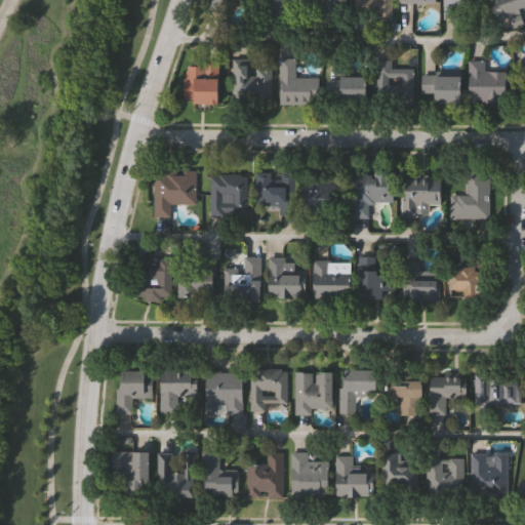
[(289,0),(286,17),(269,14),(271,0),(289,0)]
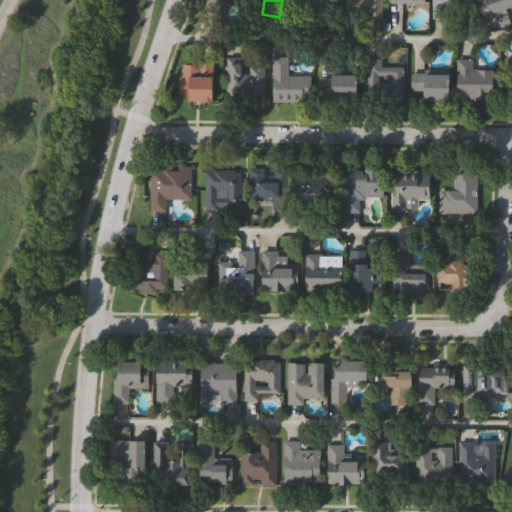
[(383,0),(383,17),(347,17),(347,0),(383,0)]
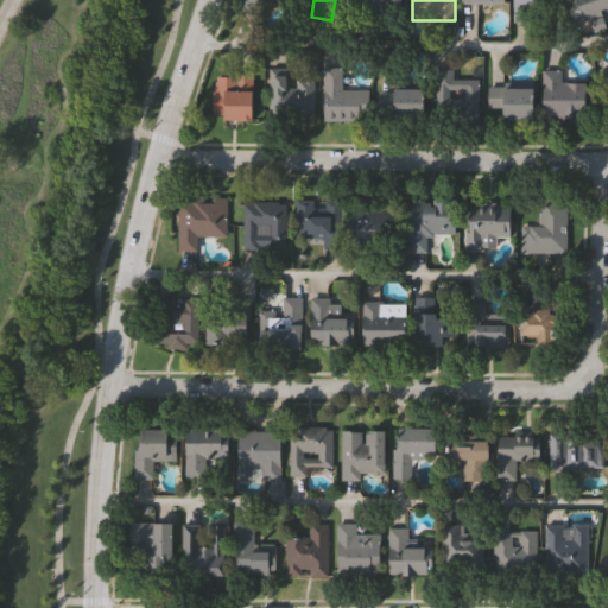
[(517,0),(562,0),(562,16),(517,16),(517,0)]
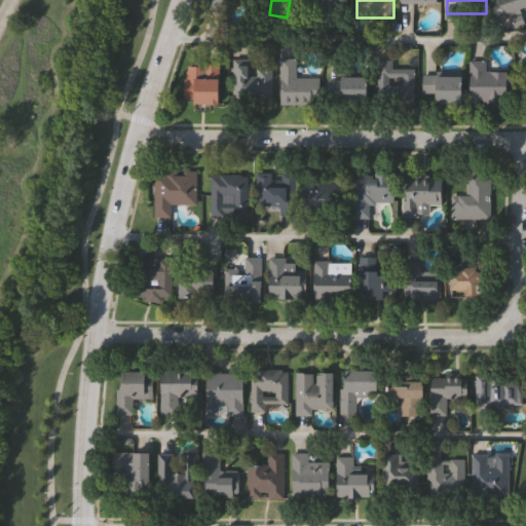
[(525,0),(525,10),(499,16),(495,0),(525,0)]
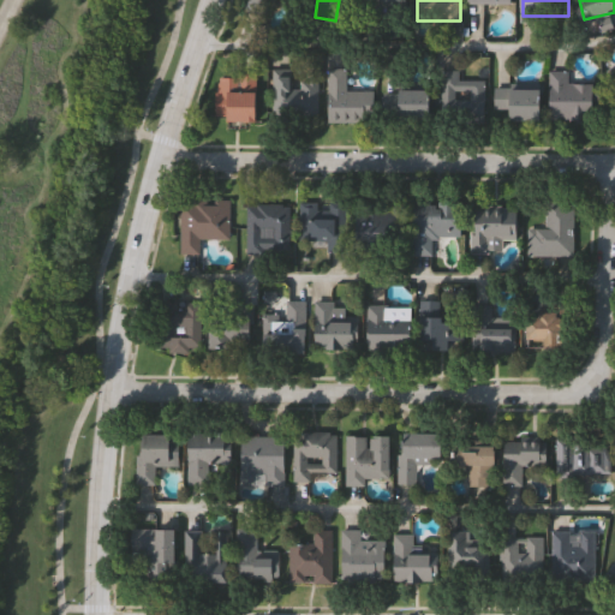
[(329,69),(348,69),(348,90),(375,90),(375,121),(329,121),(329,69)]
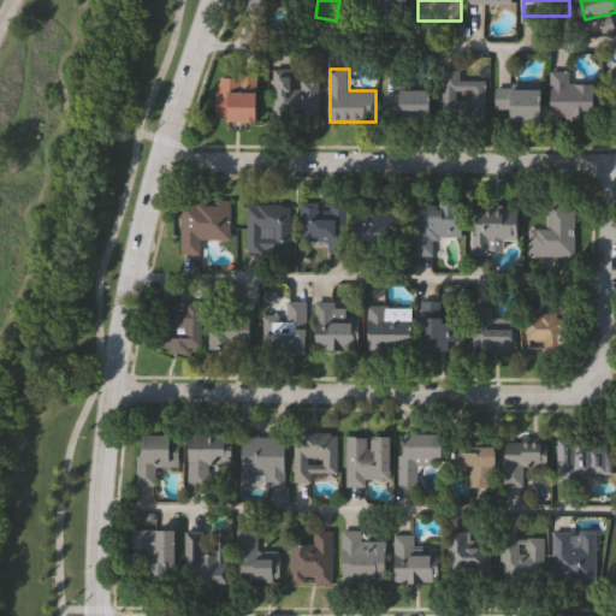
[(273,117),(274,70),(319,71),(318,118),(273,117)]
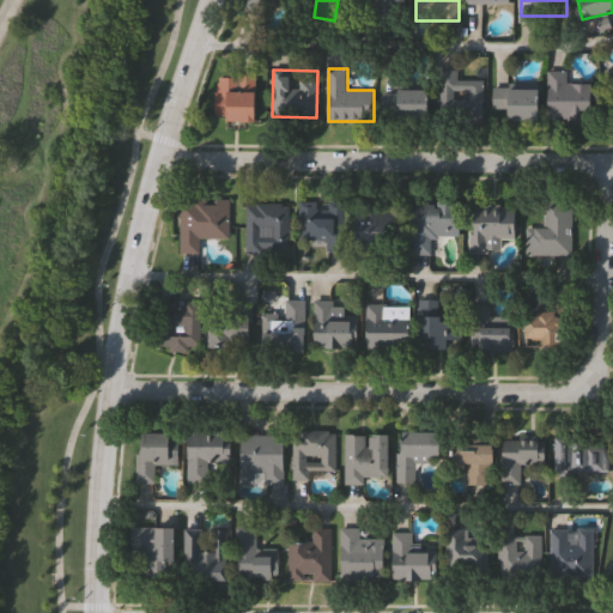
[(442,70),(460,70),(460,79),(485,79),(485,115),(442,115),(442,70)]
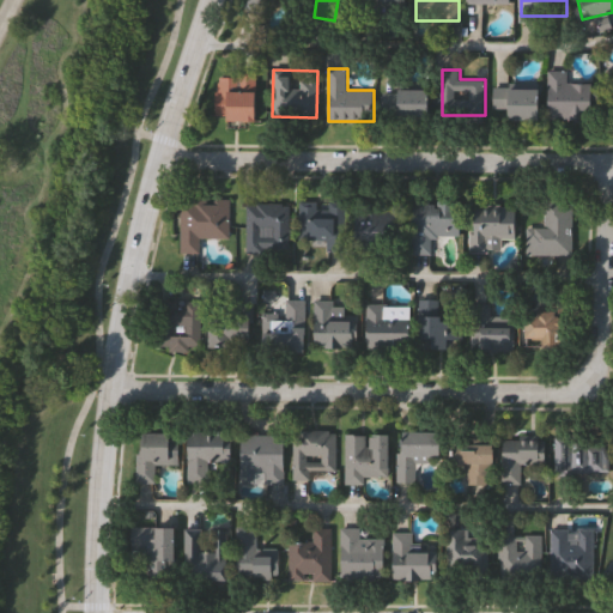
[(548,71),(568,71),(568,83),(594,83),(594,119),(548,119),(548,71)]
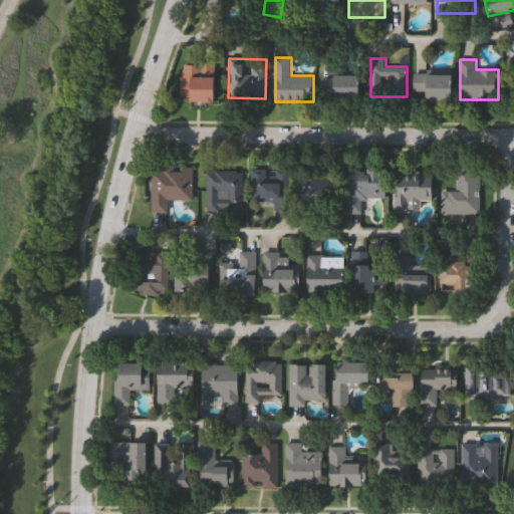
[(217,62),(217,99),(183,99),(183,62),(217,62)]
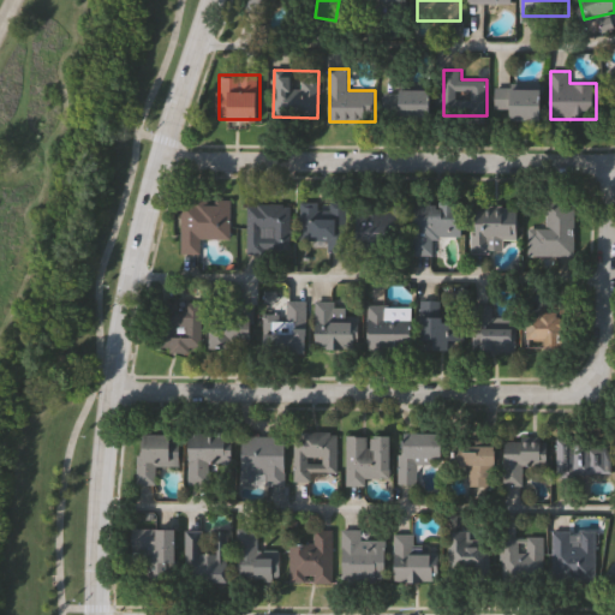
[(431,88),(431,119),(384,119),(384,88),(431,88)]
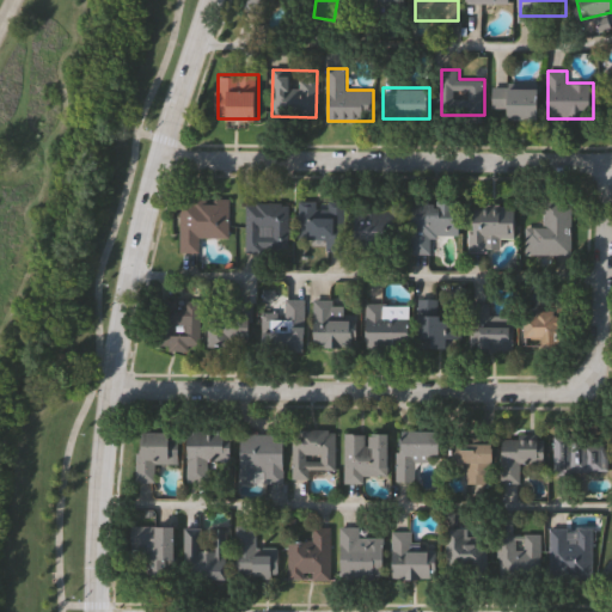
[(508,118),(508,109),(494,109),(494,87),(540,87),(540,118),(508,118)]
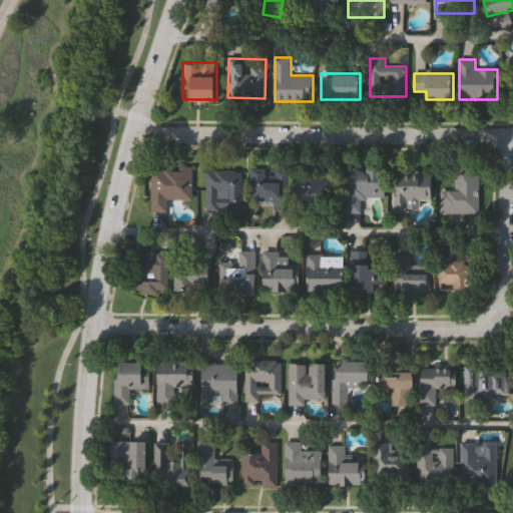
[(168,211),(151,210),(153,166),(193,167),(192,199),(168,198),(168,211)]
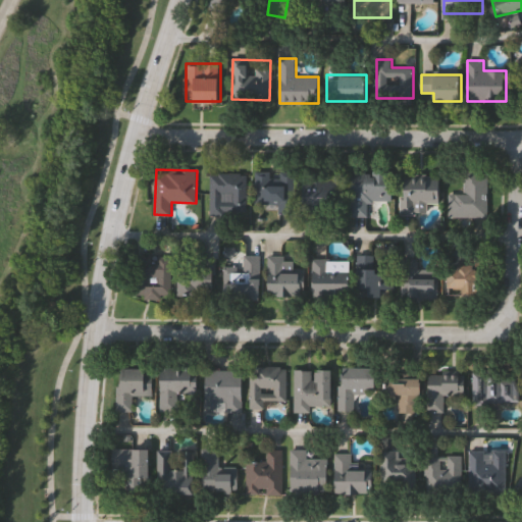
[(393,170),(392,200),(371,200),(370,216),(352,215),(352,169),(393,170)]
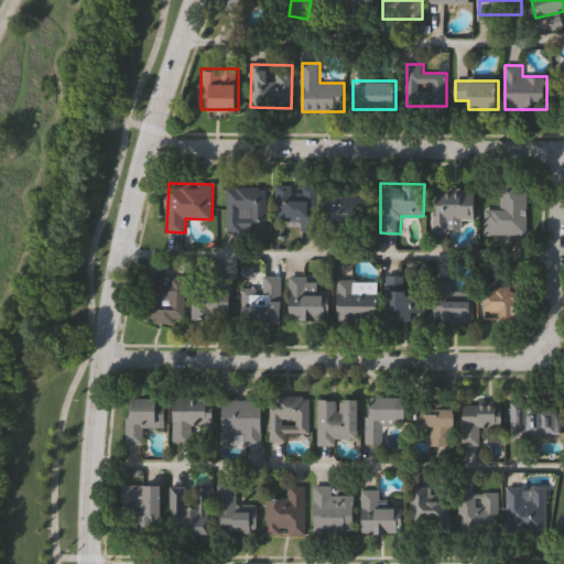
[(528,235),(486,235),(486,208),(502,208),(502,184),(528,184),(528,235)]
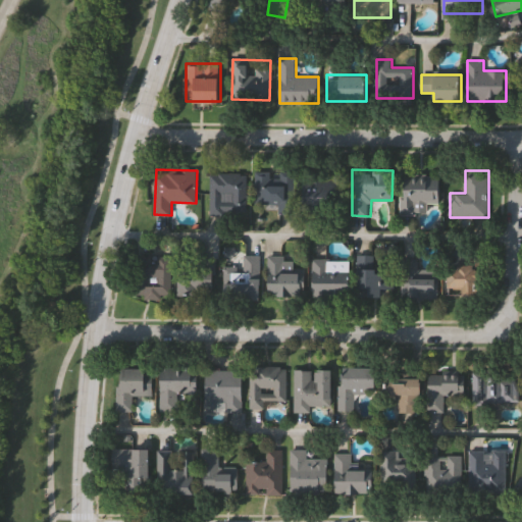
[(211,213),(211,172),(248,172),(248,213),(211,213)]
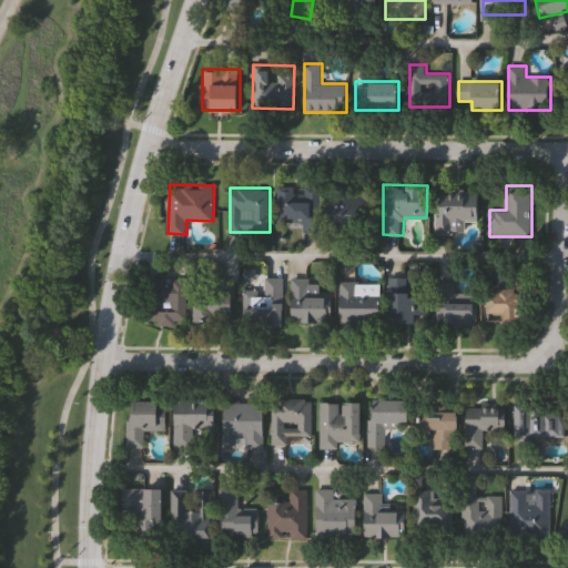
[(275,188),(291,188),(291,190),(302,190),(302,188),(321,188),(321,232),(303,232),(303,222),(275,222),(275,188)]
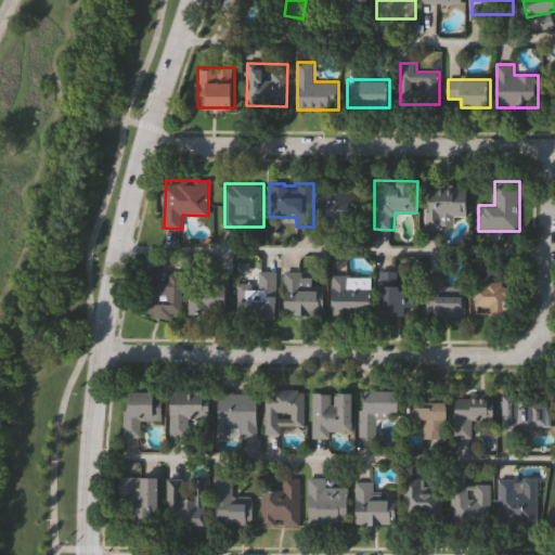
[(469,188),(468,217),(454,217),(454,228),(427,227),(427,186),(469,188)]
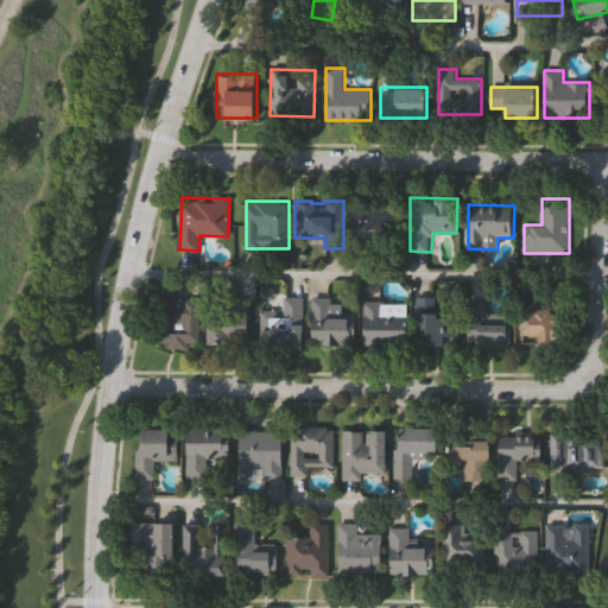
[(355,248),(355,206),(399,206),(399,248),(355,248)]
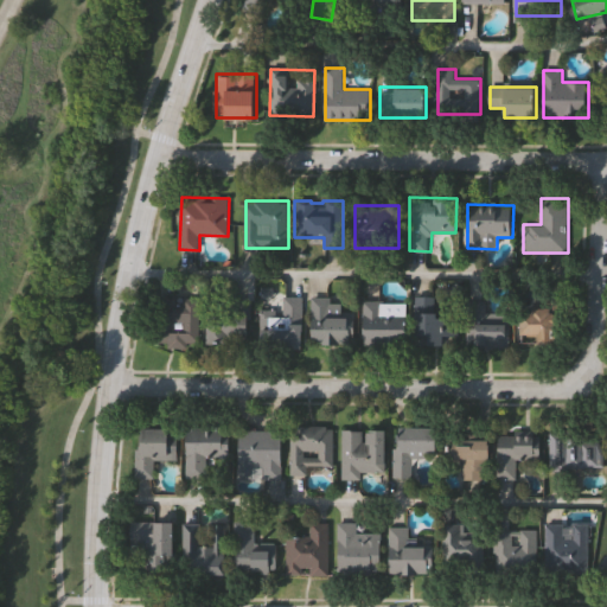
[(305,296),(305,347),(262,347),(262,310),(285,310),(285,296),(305,296)]
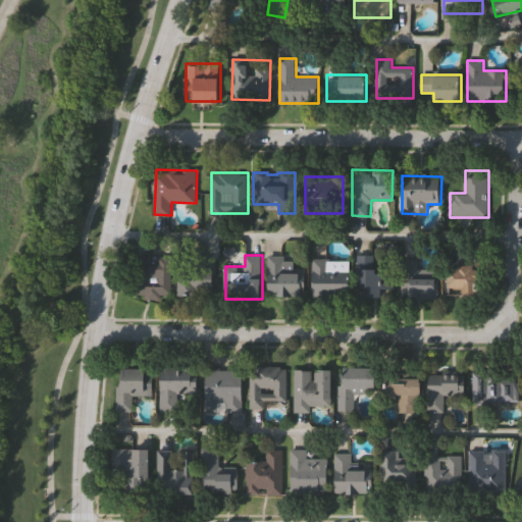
[(172,256),(172,297),(134,297),(134,256),(172,256)]
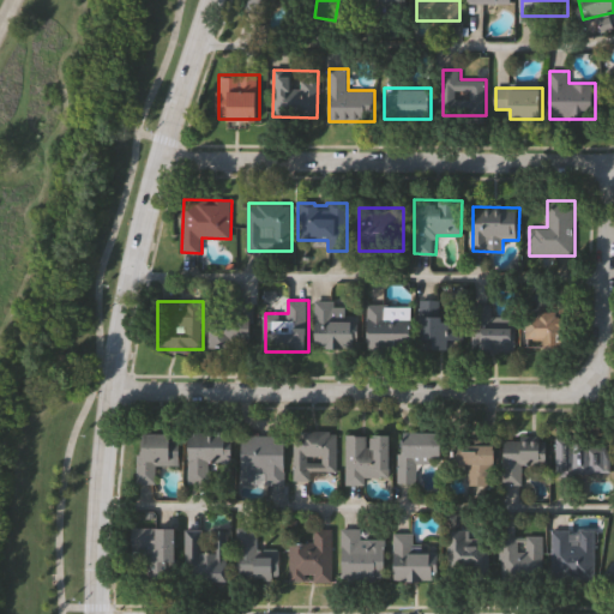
[(360,313),(360,347),(315,347),(315,301),(347,301),(347,313),(360,313)]
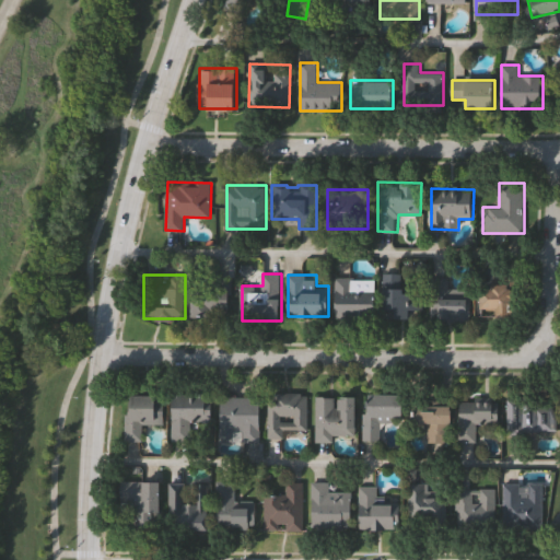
[(384,275),(404,275),(404,291),(423,291),(423,310),(410,310),(410,318),(384,318),(384,275)]
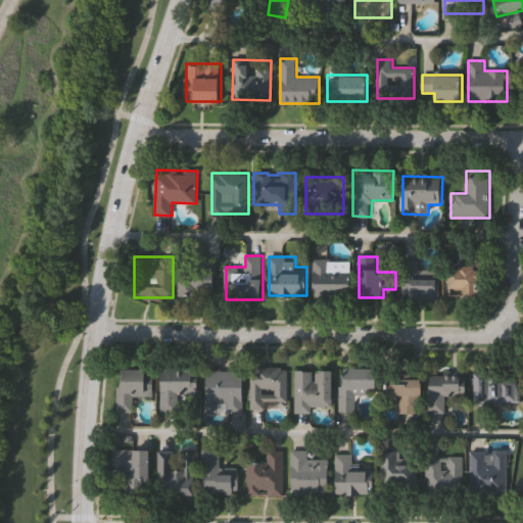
[(403,300),(403,258),(420,258),(420,269),(439,269),(439,300),(403,300)]
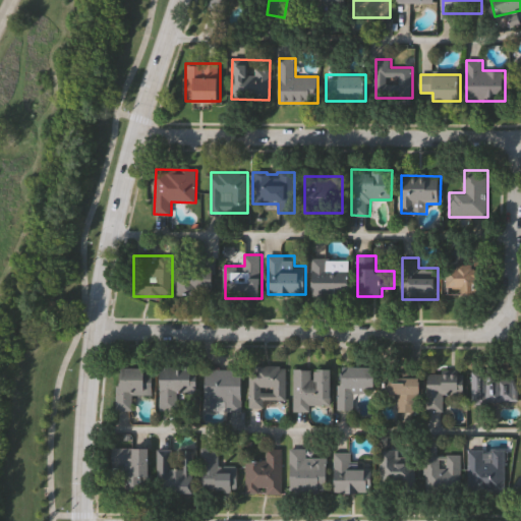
[(350,295),(312,295),(312,259),(350,259),(350,295)]
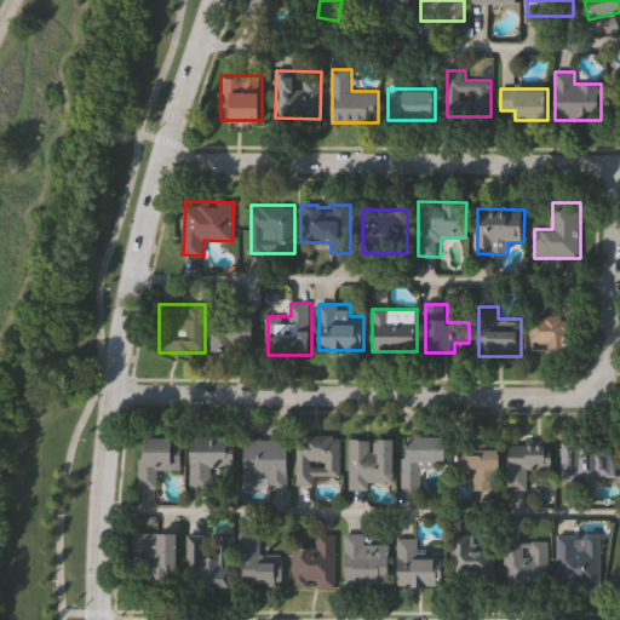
[(214,350),(214,313),(254,313),(254,350),(214,350)]
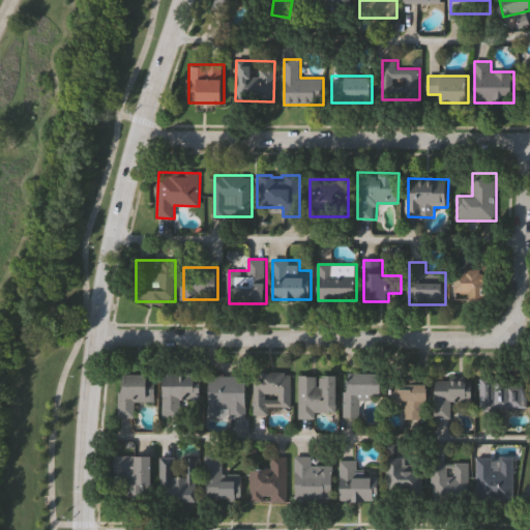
[(471,299),(471,292),(457,292),(457,269),(487,269),(487,299),(471,299)]
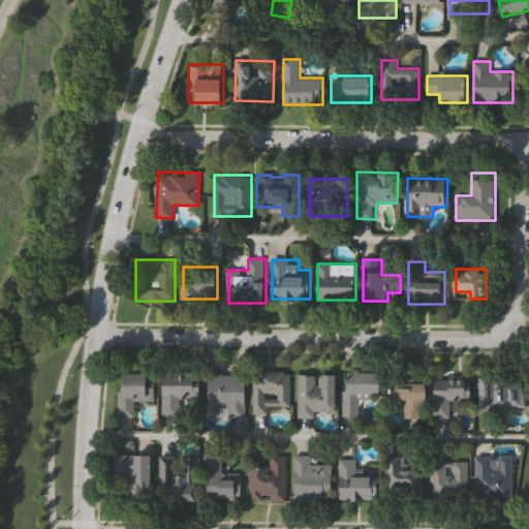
[(382,396),(360,395),(360,415),(345,415),(346,371),(382,372),(382,396)]
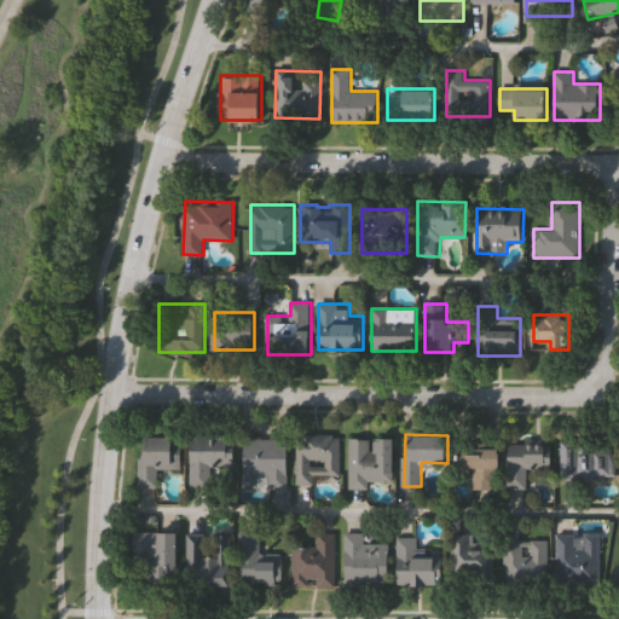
[(192,435),(235,437),(235,467),(213,467),(212,487),(191,486),(192,435)]
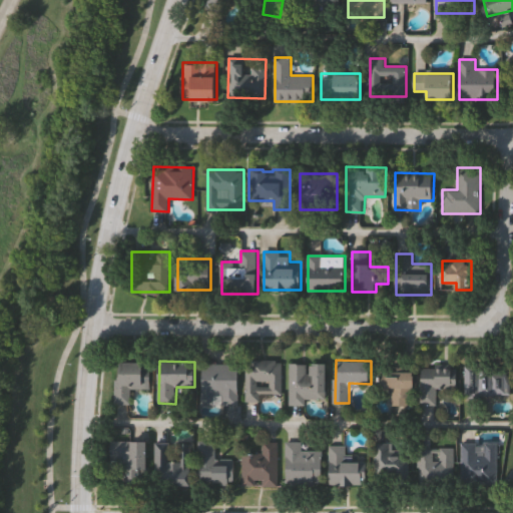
[(283,397),(246,398),(246,361),(282,361),(283,397)]
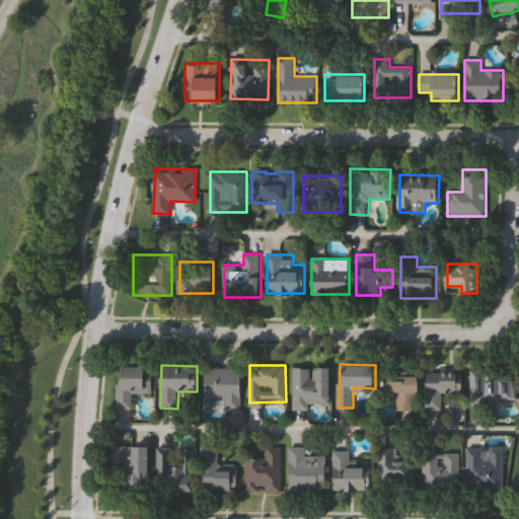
[(133,392),(133,408),(118,408),(118,366),(152,366),(152,392),(133,392)]
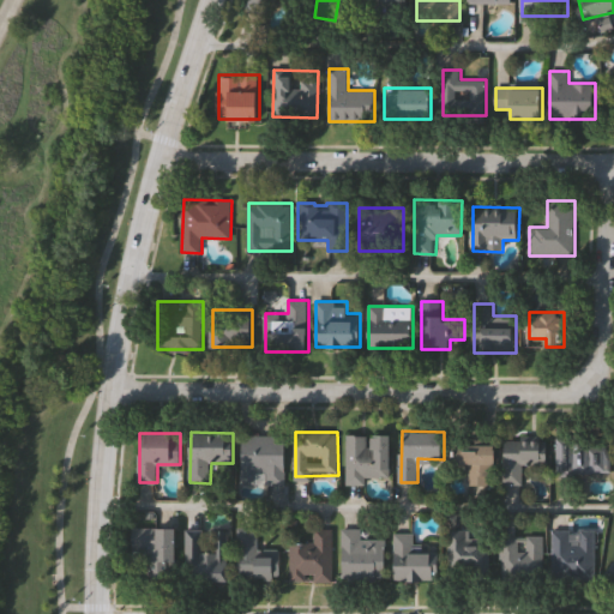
[(242,434),(286,434),(286,483),(242,483),(242,434)]
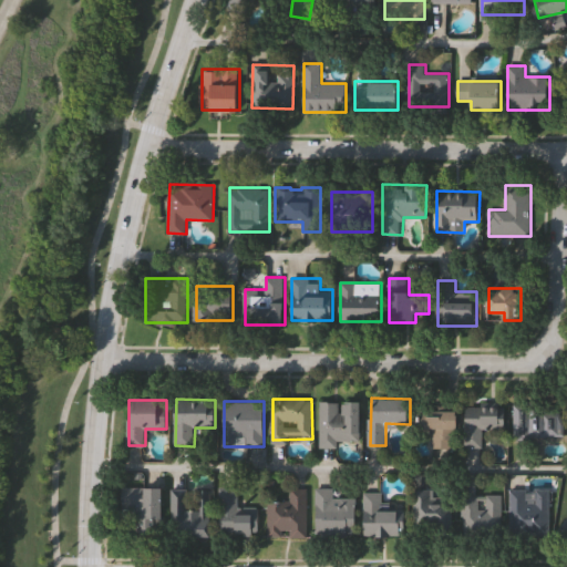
[(320,401),(361,402),(361,444),(320,444),(320,401)]
